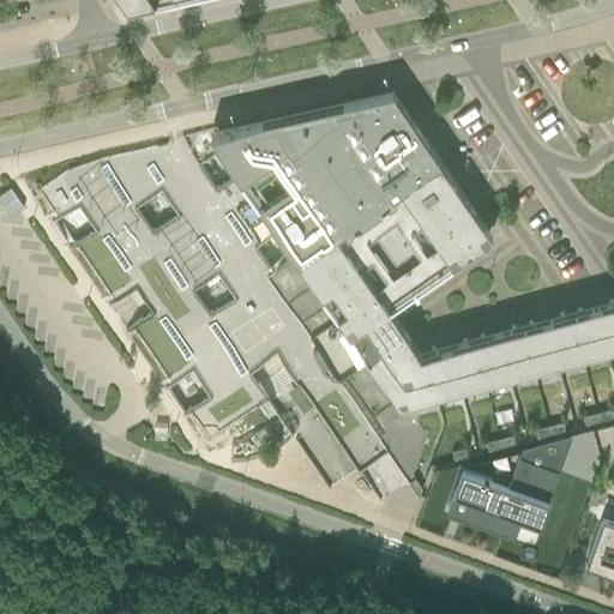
[(387,91),(217,130),(227,143),(221,146),(239,172),(244,168),(283,226),(278,229),(295,256),(300,252),(353,329),(381,309),(381,311),(385,307),(389,306),(337,230),(401,187),(452,263),(487,238),(492,235),(470,204),(455,181),(392,90),(387,91)]
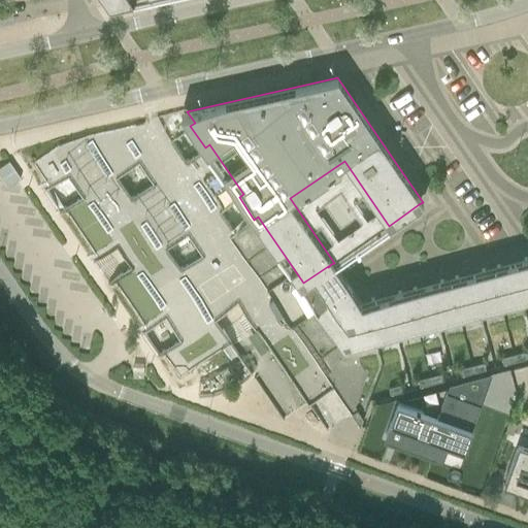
[(20,153),(19,155),(19,157),(20,158),(43,192),(67,175),(83,197),(58,213),(75,238),(73,239),(81,251),(83,251),(91,262),(92,263),(117,246),(131,268),(107,285),(108,286),(107,287),(124,309),(123,310),(131,323),(132,322),(141,335),(165,318),(179,340),(156,357),(178,390),(179,391),(180,392),(183,392),(184,392),(185,391),(238,355),(232,345),(230,342),(215,320),(237,304),(255,330),(256,329),(307,404),(308,403),(332,388),(351,415),(357,410),(354,408),(366,374),(349,349),(344,342),(319,304),(303,283),(258,217),(254,220),(235,232),(220,210),(239,197),(243,194),(209,144),(205,147),(186,161),(171,139),(190,126),(195,123),(187,111),(137,122),(102,133),(101,130),(71,140),(70,138),(66,139),(65,138),(58,140),(58,142),(48,144),(47,142),(22,151),(21,152),(20,153)]
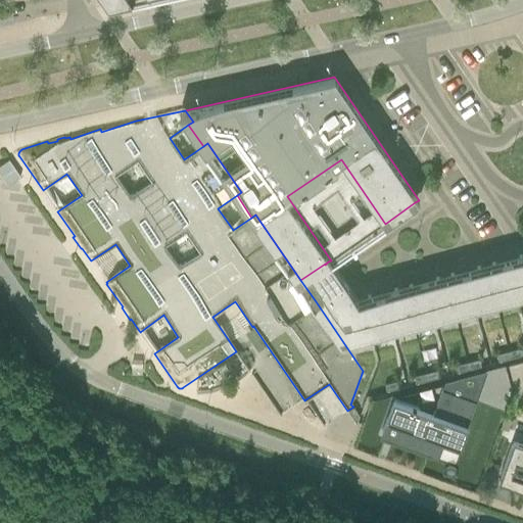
[(522,254),(507,259),(517,299),(522,297),(522,254)]
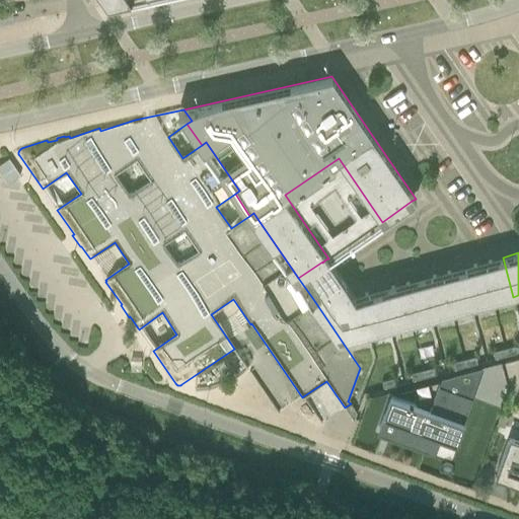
[(503,257),(483,264),(493,302),(513,297),(503,257)]
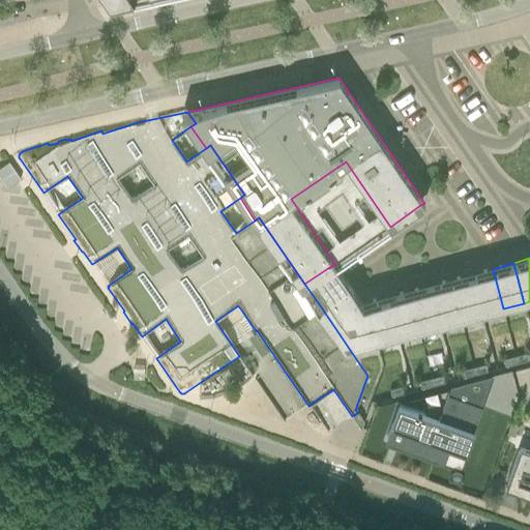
[(329,267),(304,284),(320,305),(345,289),(348,287),(350,286),(335,264),(332,265),(329,268),(329,267)]
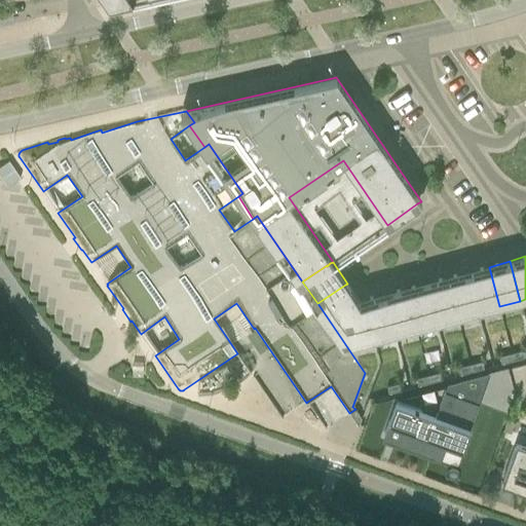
[(489,267),(467,272),(478,312),(499,306),(489,267)]
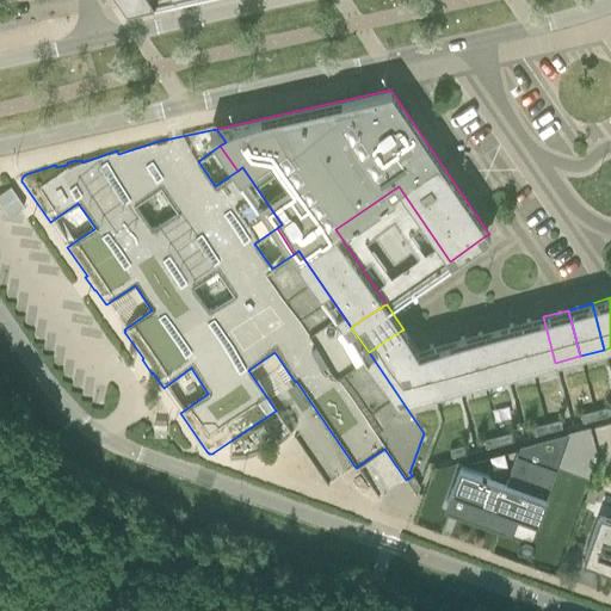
[(543,316),(519,322),(531,369),(555,363),(543,316)]
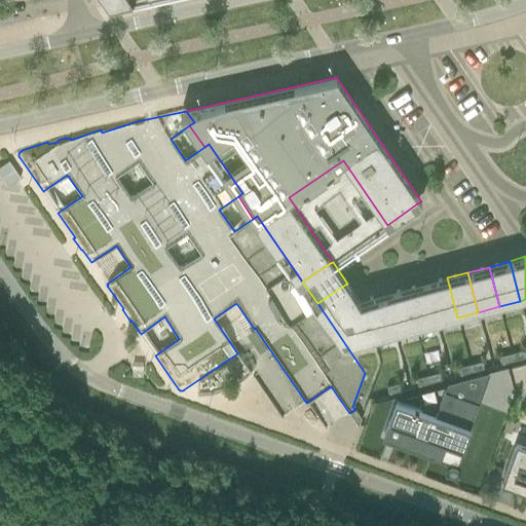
[(447,277),(426,284),(437,324),(457,317),(447,277)]
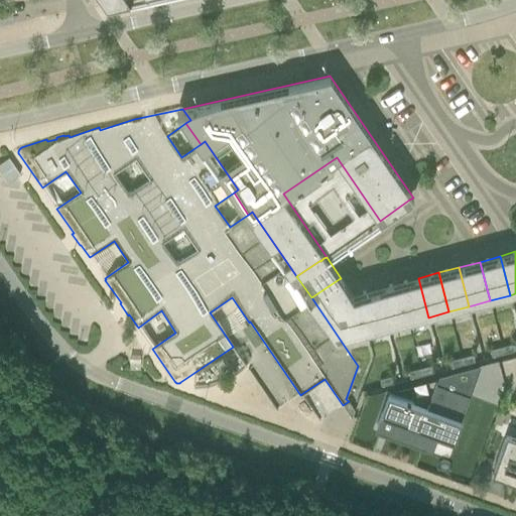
[(336,281),(311,297),(337,335),(346,297),(348,288),(341,278),(339,279),(336,281)]
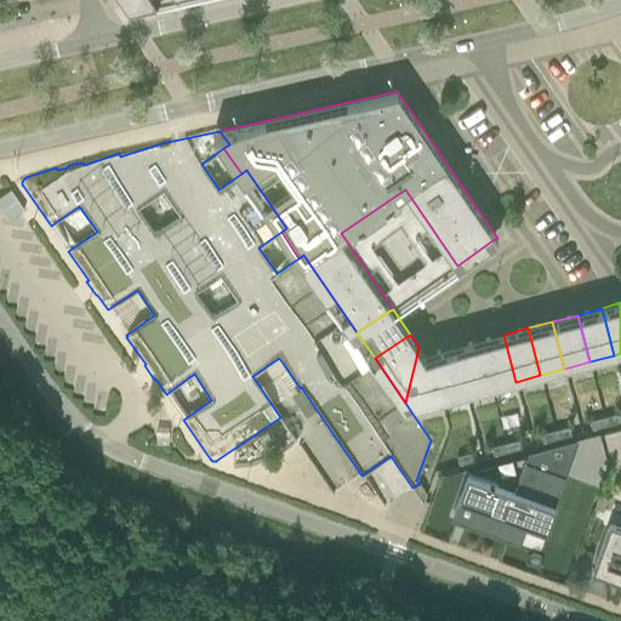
[(503,335),(478,341),(491,388),(516,382),(503,335)]
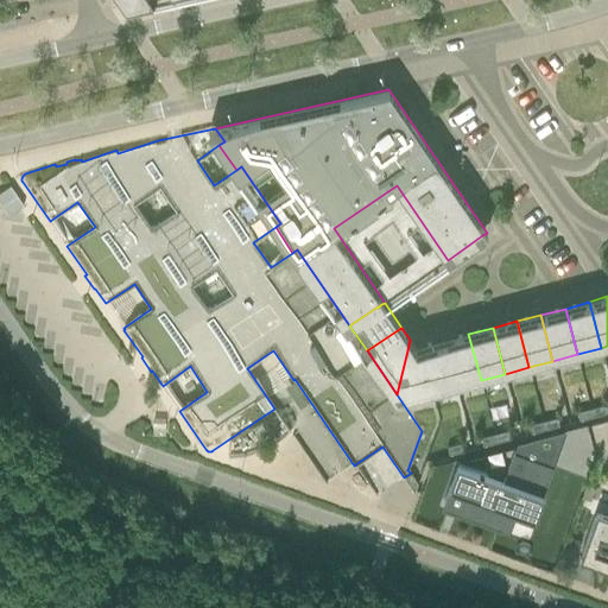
[(468,334),(444,341),(456,386),(481,380),(468,334)]
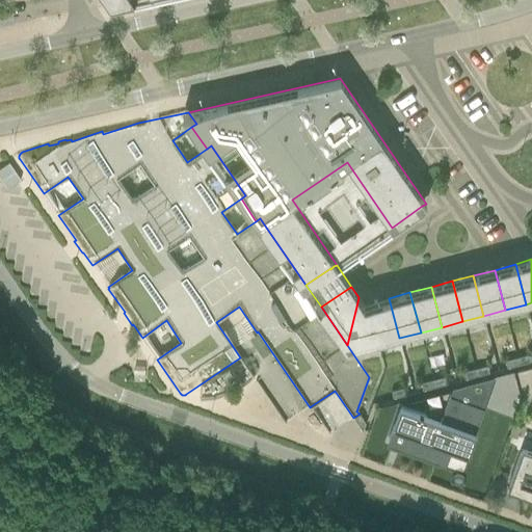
[(356,307),(347,345),(351,351),(352,350),(378,344),(368,303),(364,304),(358,297),(356,307)]
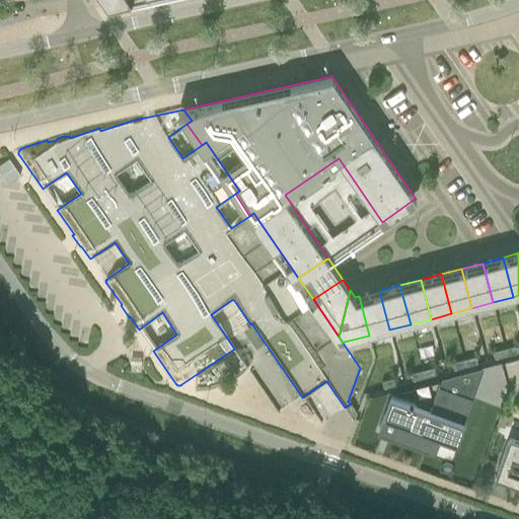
[(379,291),(359,296),(369,336),(389,329),(379,291)]
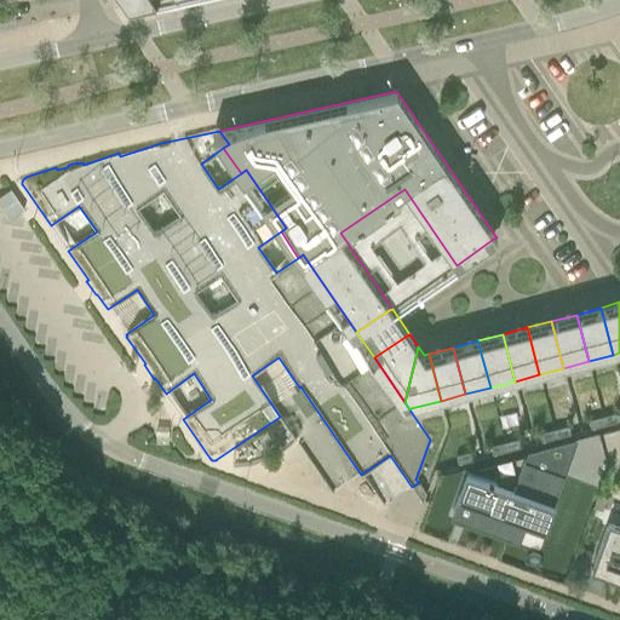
[(604,425),(619,422),(616,413),(602,417),(604,425)]
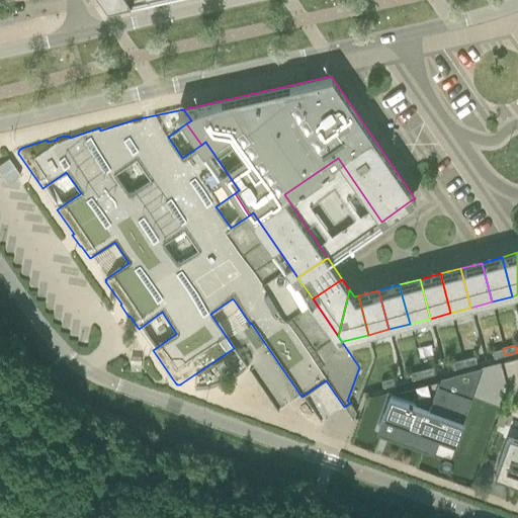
[(503,348),(492,351),(494,358),(505,355),(503,348)]
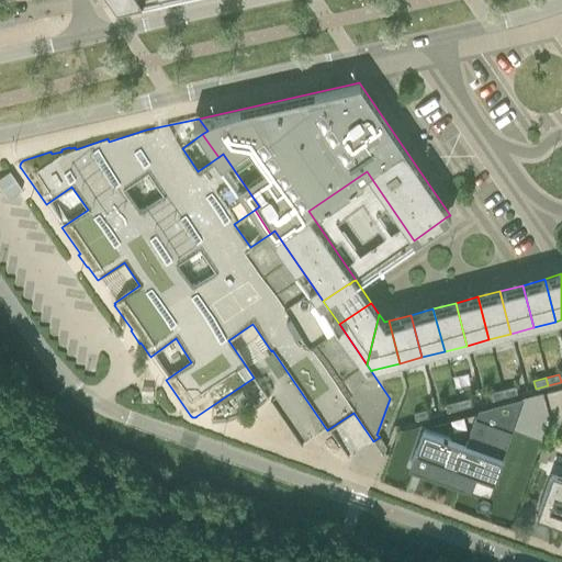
[(504,396),(516,393),(515,386),(502,390),(504,396)]
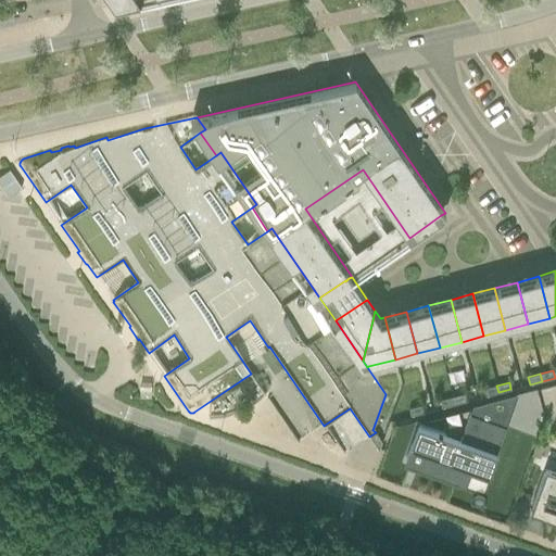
[(496,386),(483,389),(485,396),(498,392),(496,386)]
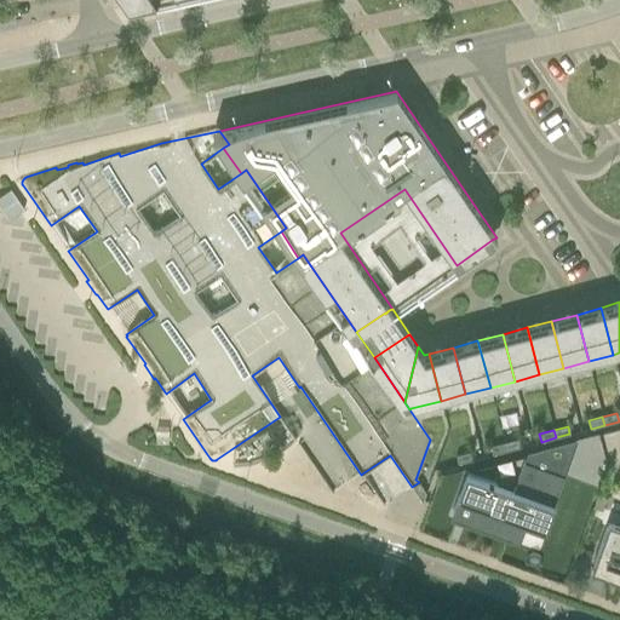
[(506,451),(521,447),(518,438),(504,442),(506,451)]
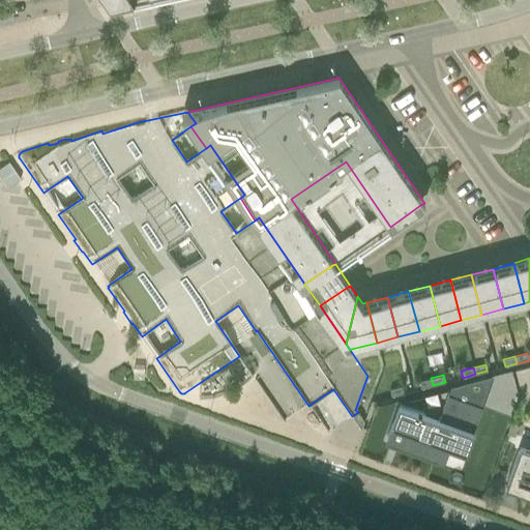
[(431,378),(419,382),(420,388),(433,385),(431,378)]
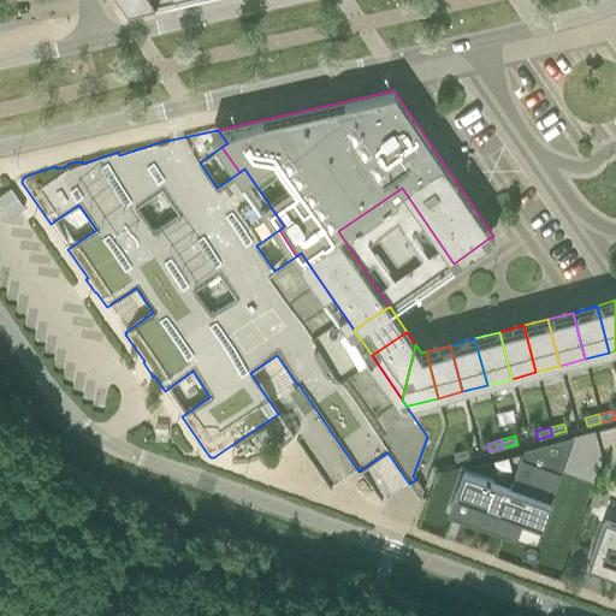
[(455,461),(469,457),(467,449),(452,452),(455,461)]
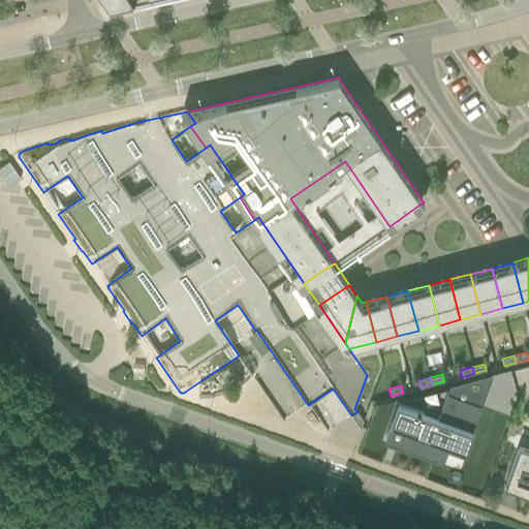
[(398,404),(385,437),(399,441),(396,447),(442,464),(448,447),(465,454),(473,432),(472,431),(481,406),(446,394),(438,418),(398,404)]
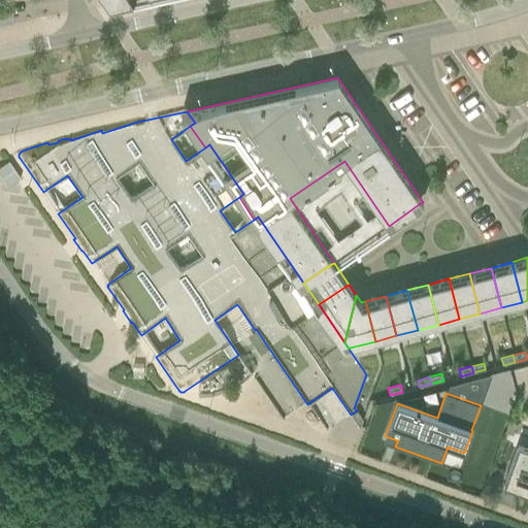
[(357,410),(351,415),(359,427),(360,428),(362,420),(357,410)]
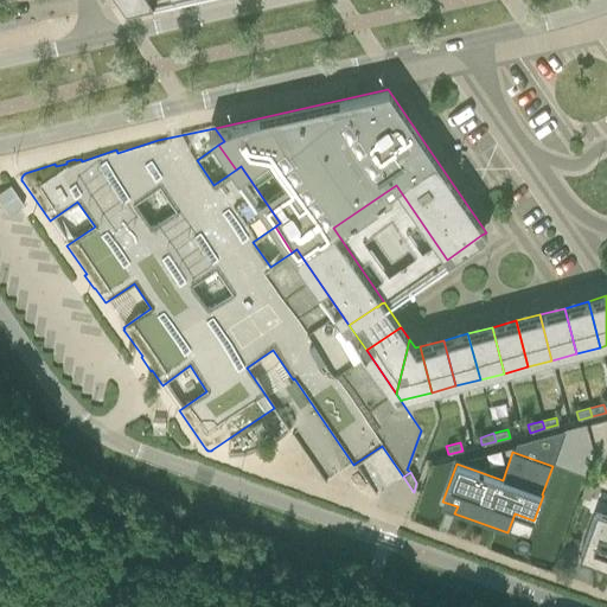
[(589,500),(594,486),(585,484),(580,497),(589,500)]
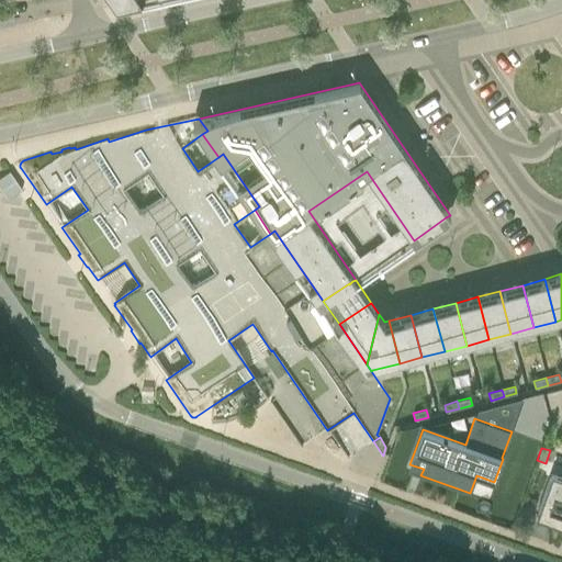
[(561,475),(551,472),(536,516),(561,526),(561,475)]
